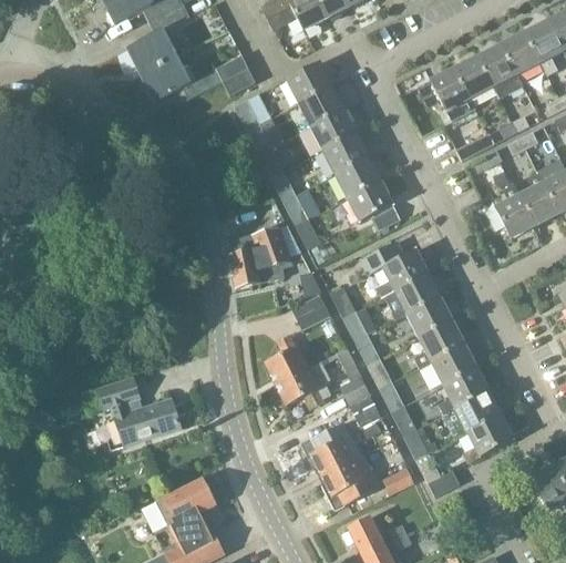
[(102,0),(114,23),(141,9),(147,21),(182,3),(182,4),(191,0),(158,0),(102,0)]
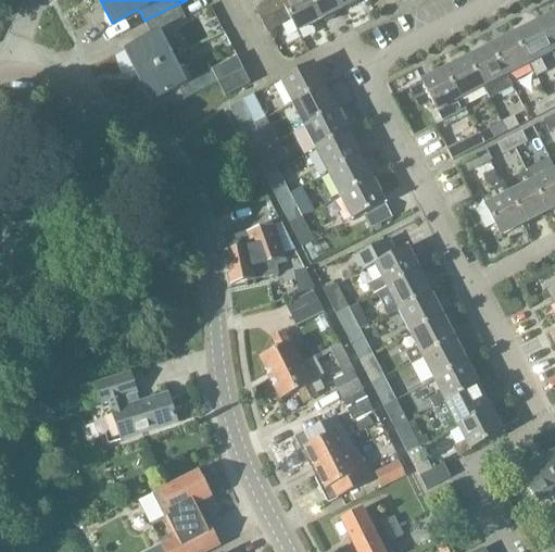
[(267,0),(254,7),(261,19),(284,7),(280,0),(267,0)]
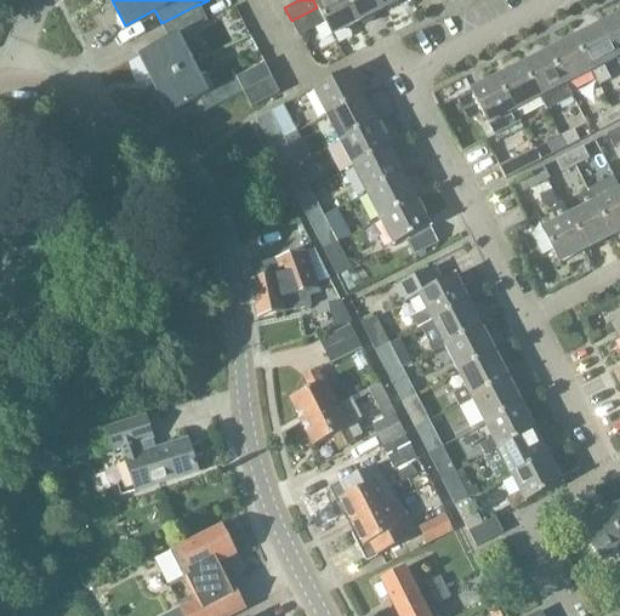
[(313,0),(317,7),(324,21),(331,34),(357,21),(346,0),(313,0)]
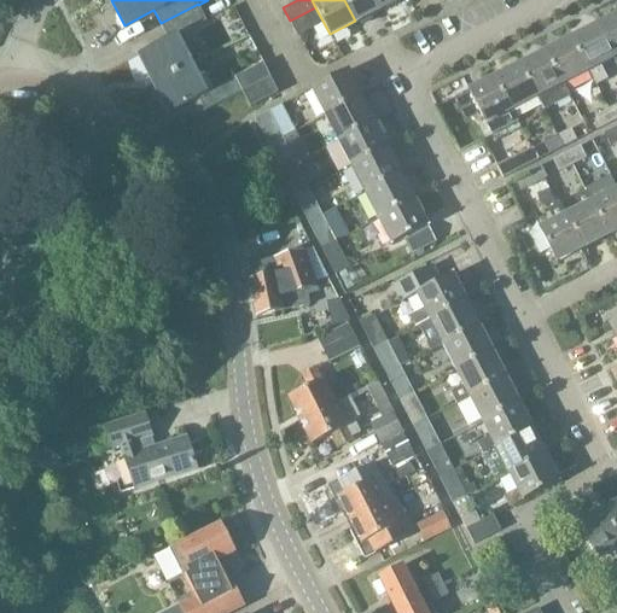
[(344,0),(355,21),(380,7),(377,0),(344,0)]
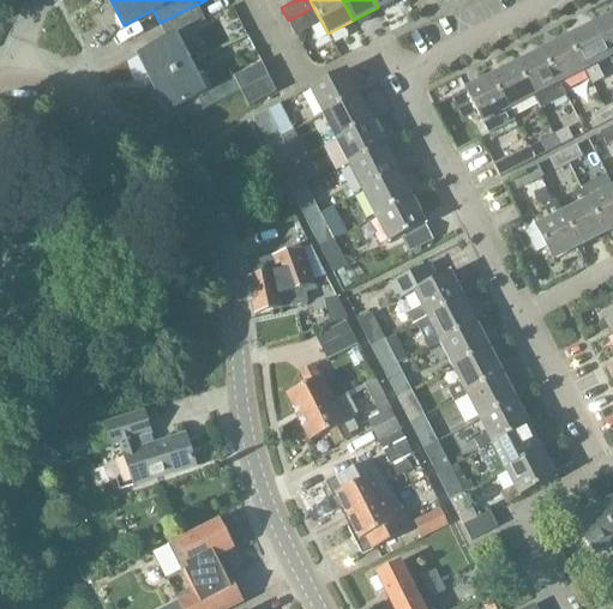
[(166,36),(137,50),(151,80),(191,60),(176,31),(204,18),(197,5),(197,4),(160,23),(166,36)]
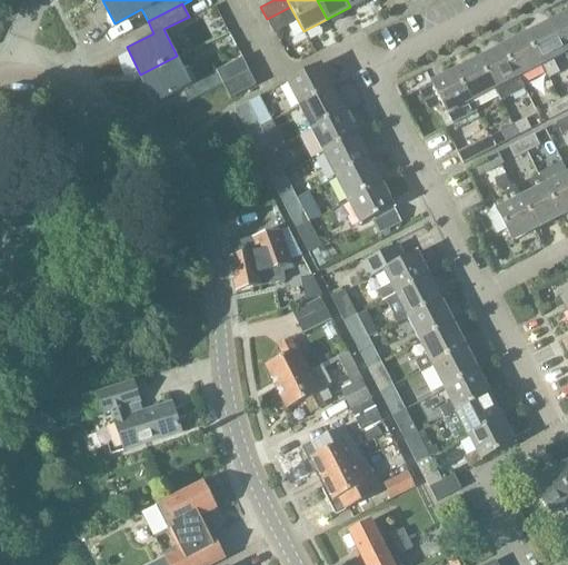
[(267,19),(272,31),(297,19),(291,8),(290,7),(267,19)]
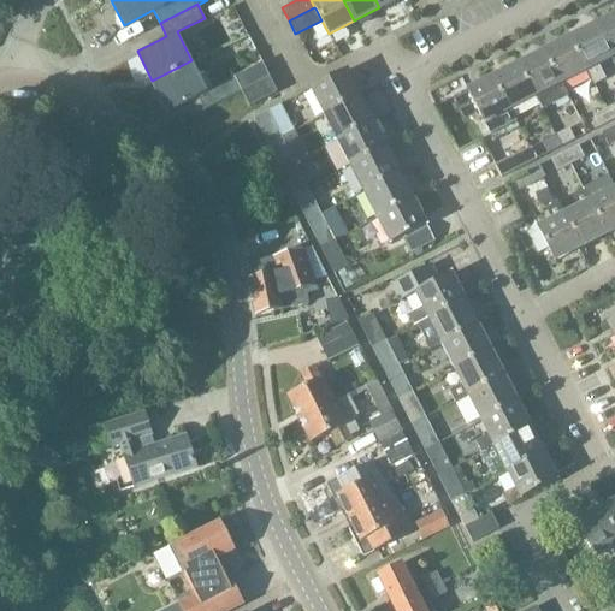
[(614,61),(614,9),(593,21),(611,54),(614,61)]
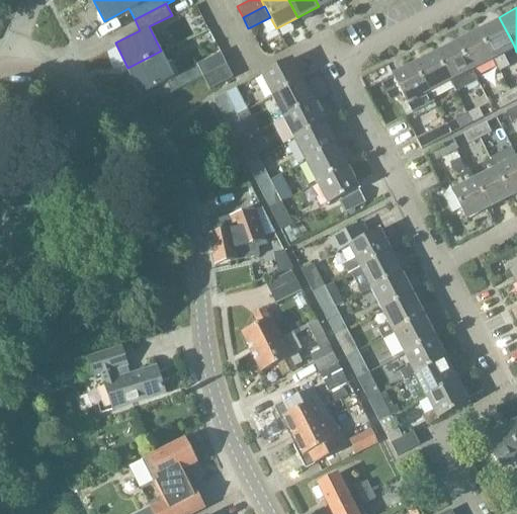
[(493,57),(499,69),(509,64),(503,51),(514,46),(499,17),(478,28),(492,57),(493,57)]
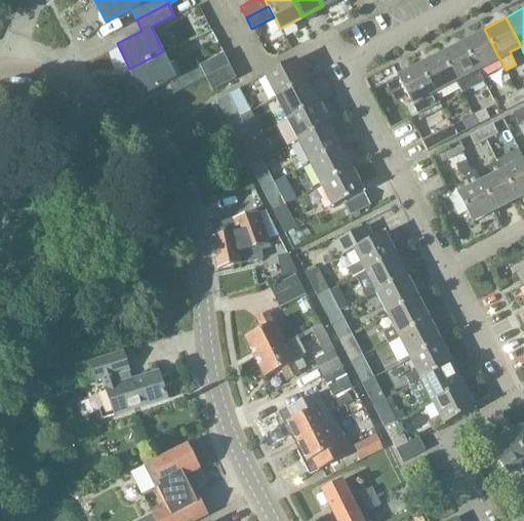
[(484,29),(462,40),(477,69),(498,57),(484,29)]
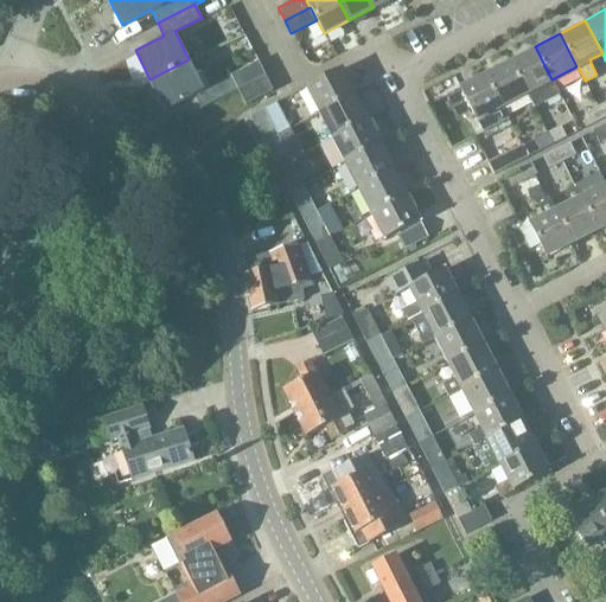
[(535,46),(509,59),(525,93),(533,104),(557,91),(552,79),(535,46)]
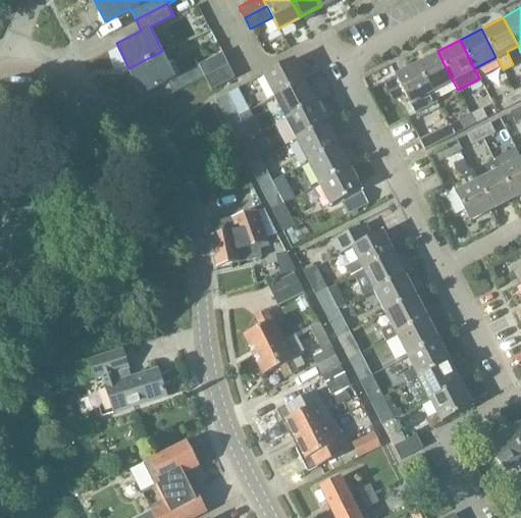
[(162,51),(128,68),(141,93),(166,81),(172,92),(204,75),(228,62),(222,51),(199,62),(196,57),(177,66),(174,61),(169,64),(162,51)]
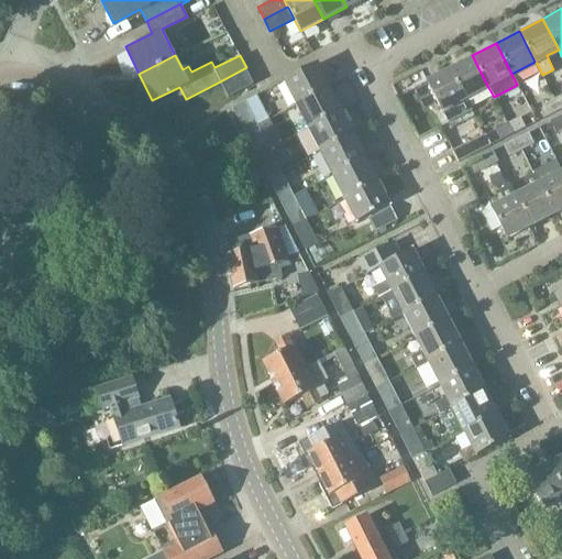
[(472,55),(449,67),(464,98),(487,86),(472,55)]
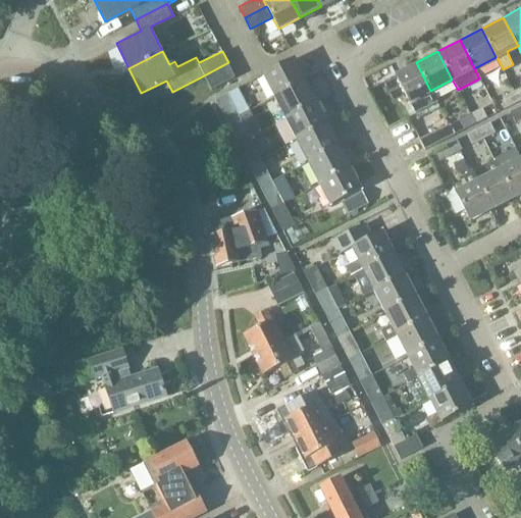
[(294,57),(263,72),(274,95),(305,79),(294,57)]
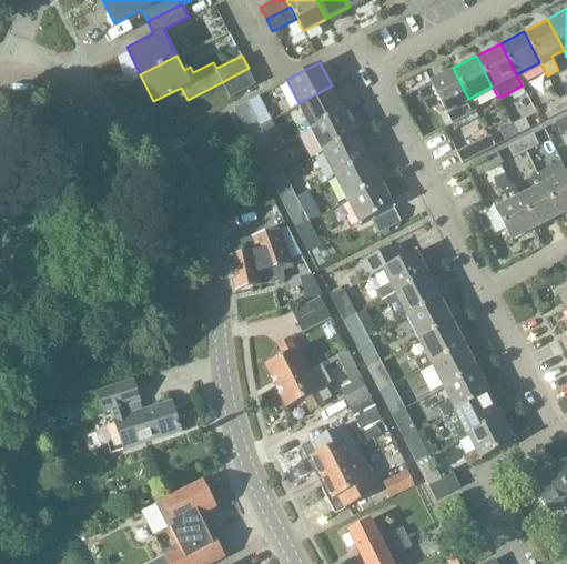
[(249,68),(222,82),(229,97),(242,90),(256,82),(249,68)]
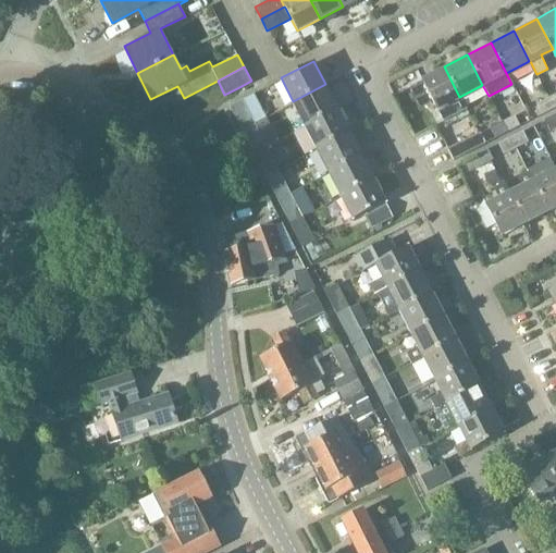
[(444,66),(420,78),(436,109),(441,119),(465,107),(459,97),(444,66)]
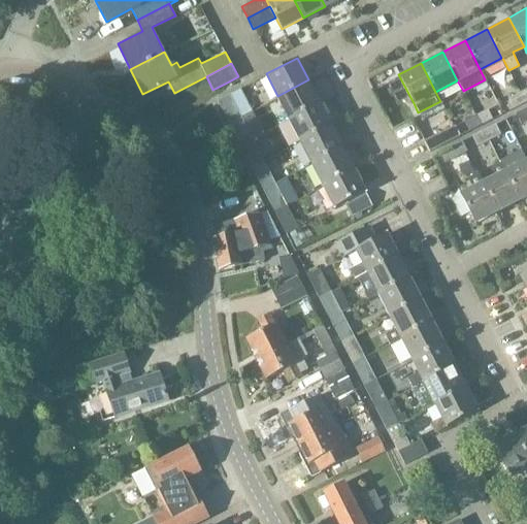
[(308,79),(277,96),(289,118),(320,102),(308,79)]
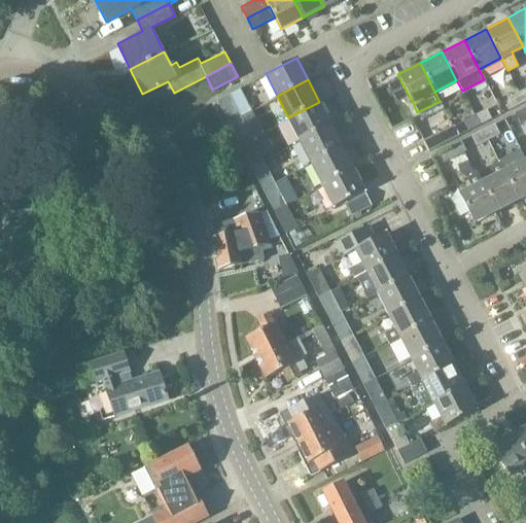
[(525,84),(517,90),(523,101),(525,99),(525,84)]
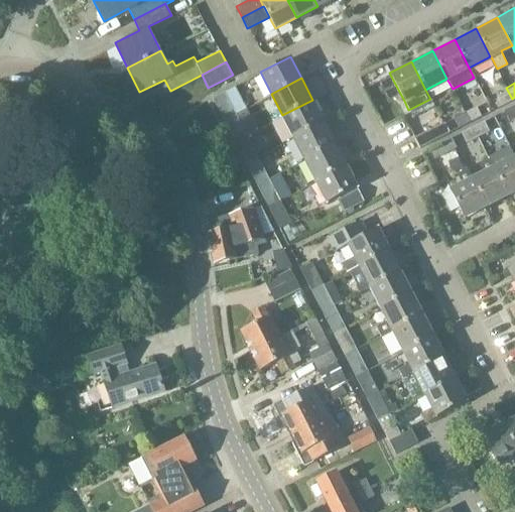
[(512,99),(506,88),(496,93),(502,104),(512,99)]
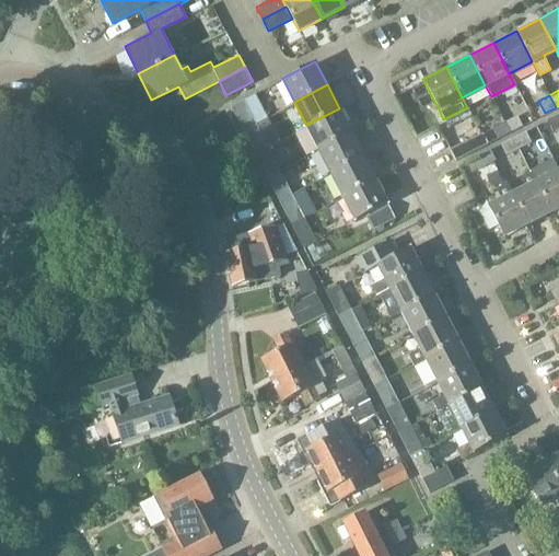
[(232,105),(243,128),(256,122),(244,99),(232,105)]
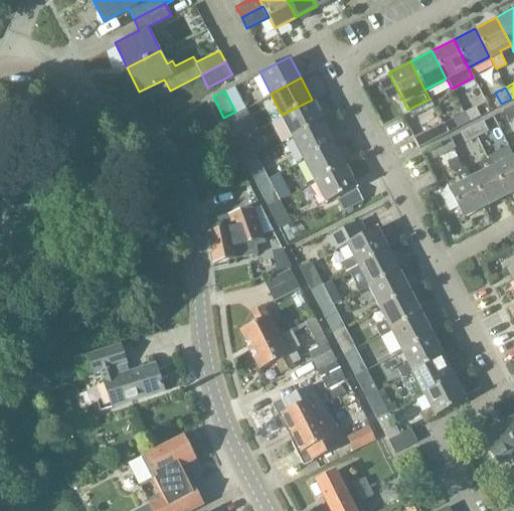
[(312,100),(282,116),(293,137),(323,121),(312,100)]
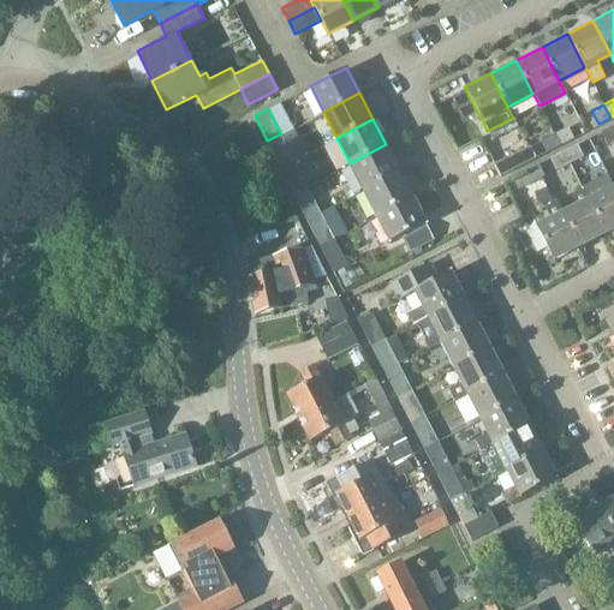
[(568,124),(553,132),(560,144),(574,137),(568,124)]
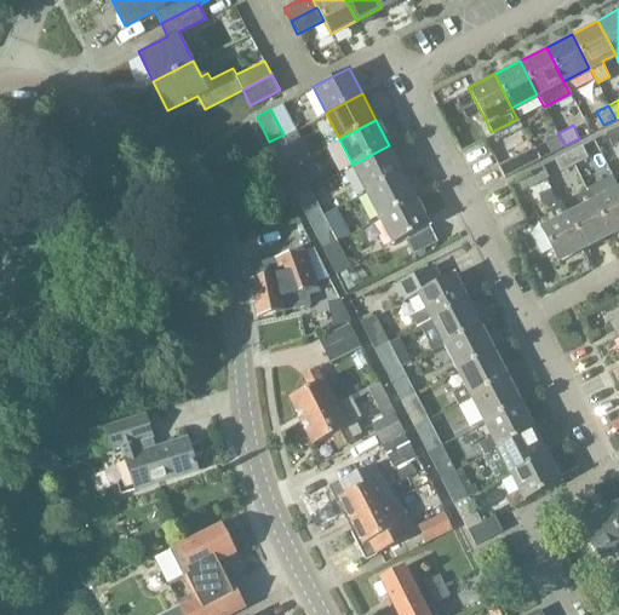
[(618,141),(618,125),(606,132),(612,144),(618,141)]
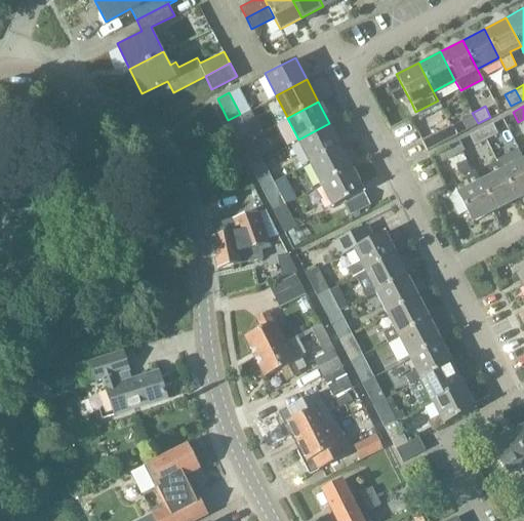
[(461,118),(467,129),(478,123),(472,113),(461,118)]
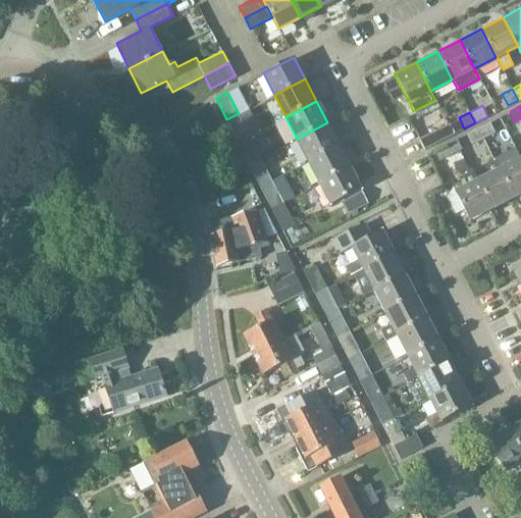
[(226,119),(238,142),(250,136),(239,113),(226,119)]
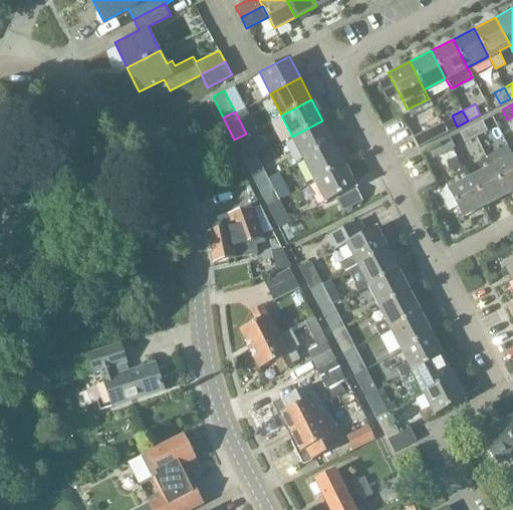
[(488,129),(483,118),(470,125),(475,135),(488,129)]
